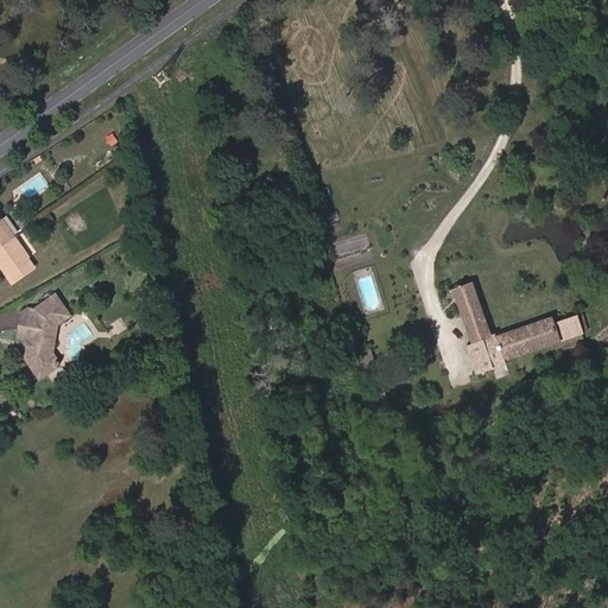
[(0,215),(0,248),(16,238),(0,215)]
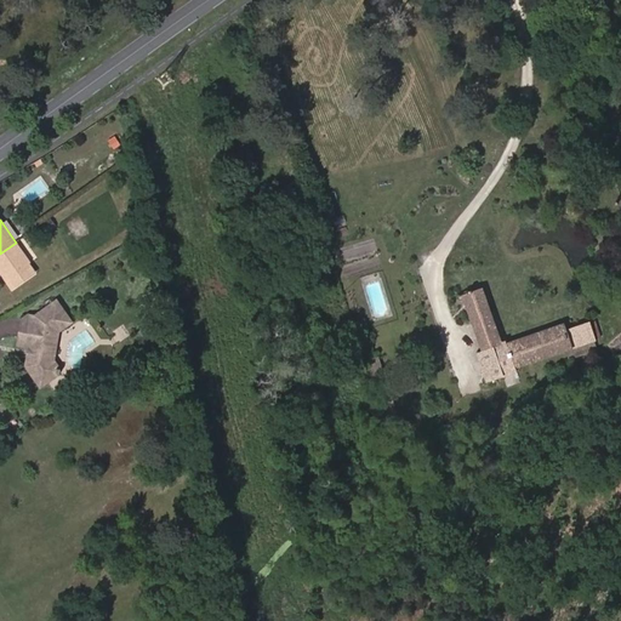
[(38,273),(16,243),(0,254),(0,271),(15,291),(38,273)]
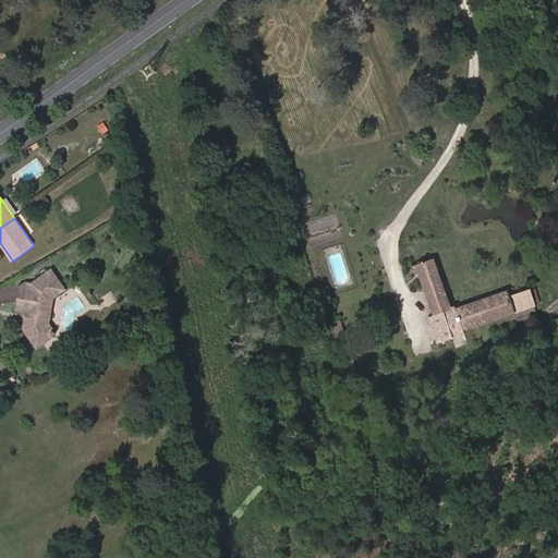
[(512,322),(537,314),(529,291),(510,298),(507,291),(456,308),(455,306),(451,307),(434,261),(417,266),(435,315),(429,317),(438,341),(463,331),(463,330),(509,314),(512,322)]
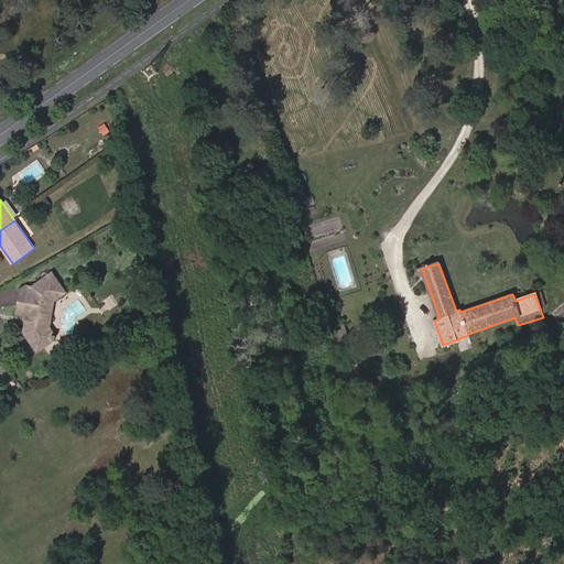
[(54,297),(66,291),(53,271),(32,286),(24,285),(20,289),(17,313),(24,316),(28,317),(28,324),(22,327),(23,331),(36,350),(52,343),(53,336),(49,329),(45,329),(46,324),(50,324),(54,297)]
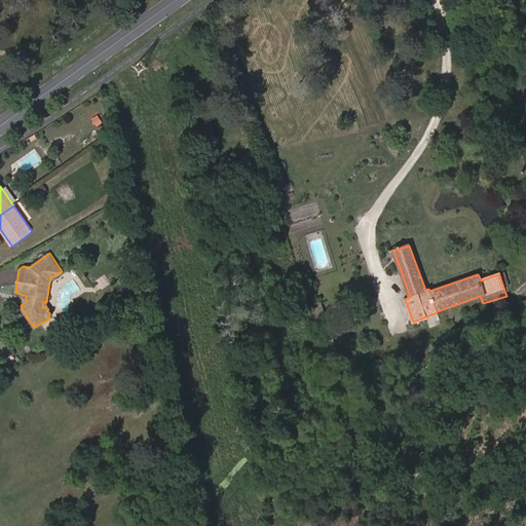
[(320,325),(329,351),(337,348),(327,323),(320,325)]
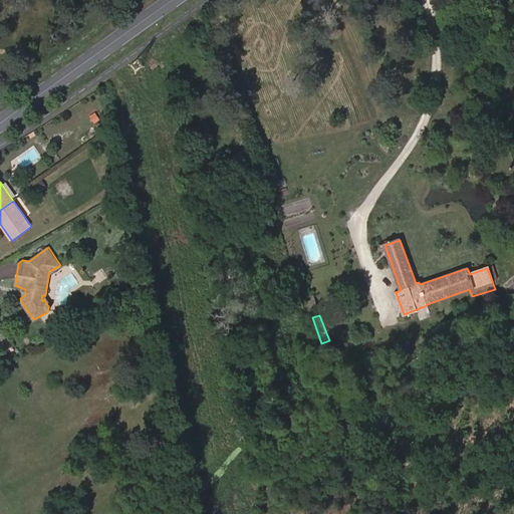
All buildings are outlined.
